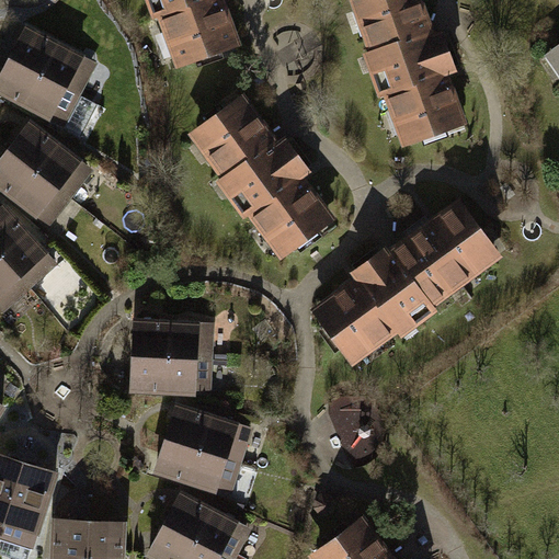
[(138,0),(161,70),(235,48),(219,0),(138,0)]
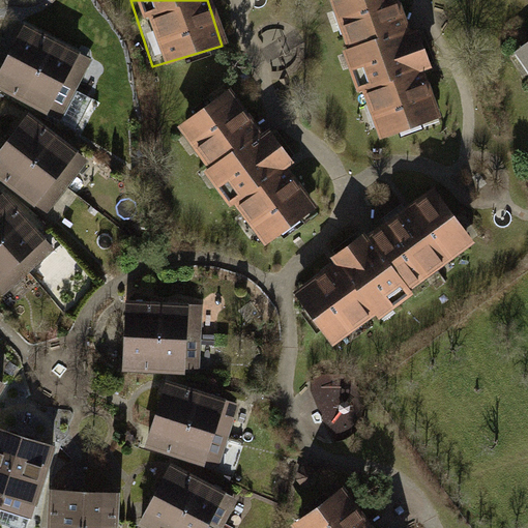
[(367,0),(333,11),(357,78),(417,57),(397,0),(367,0)]
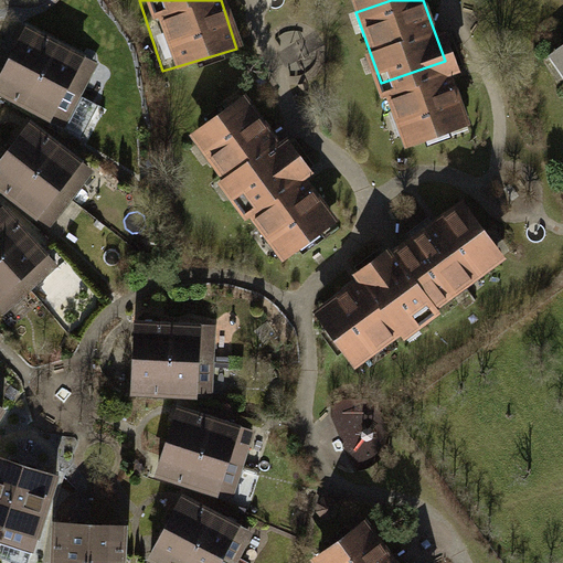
[(27,29),(10,60),(81,96),(97,65),(27,29)]
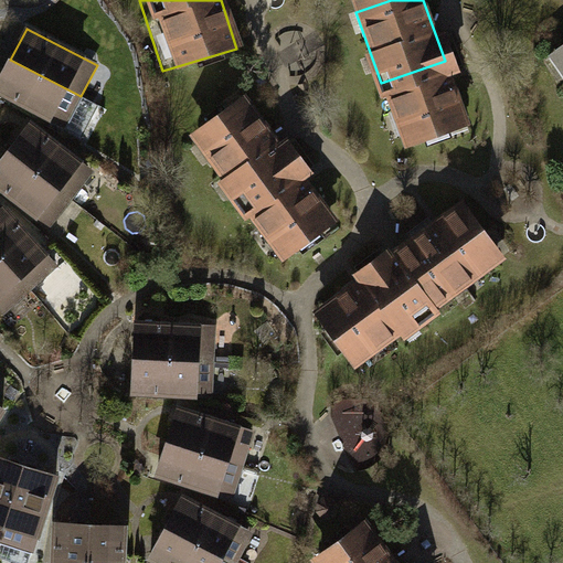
[(562,54),(553,61),(562,76),(562,54)]
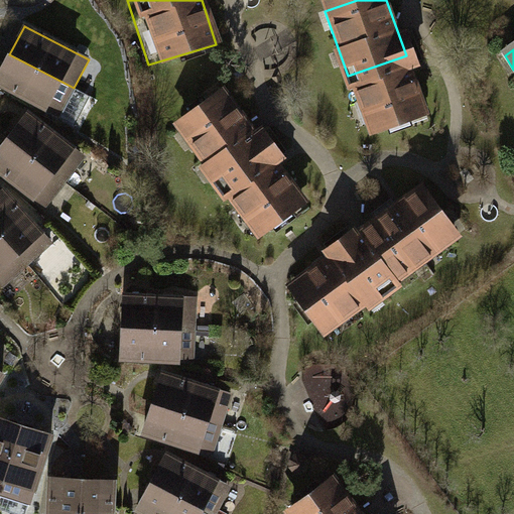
[(0,87),(58,118),(74,88),(9,54),(0,71),(0,87)]
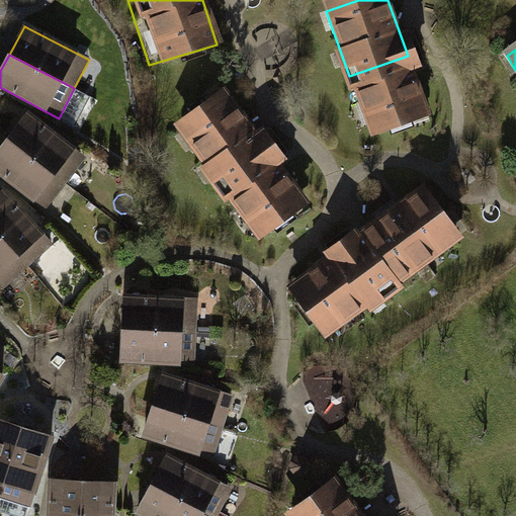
[(349,76),(371,141),(430,120),(408,56),(349,76)]
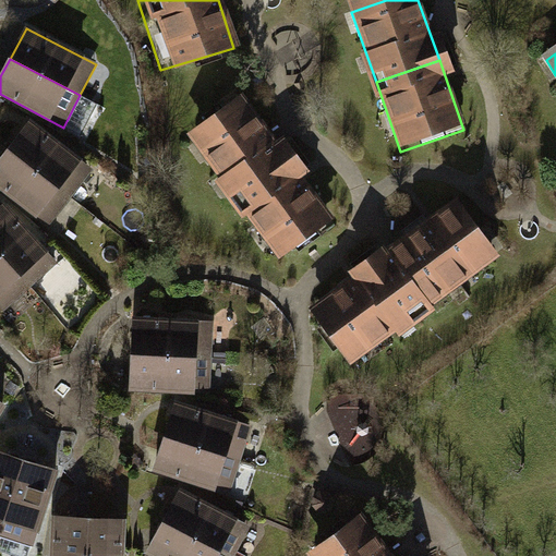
[(183,140),(226,201),(286,160),(243,99),(183,140)]
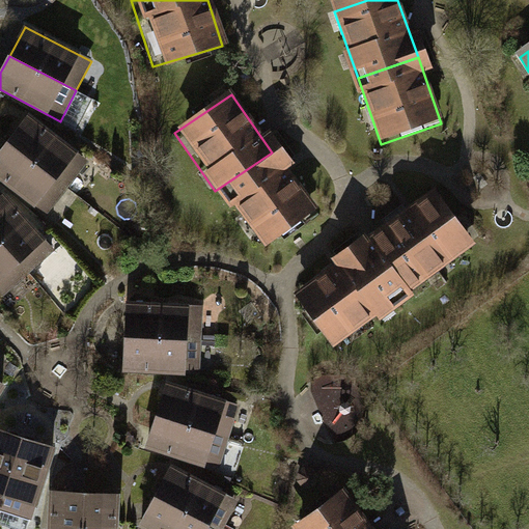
[(28,117),(7,143),(66,189),(87,163),(28,117)]
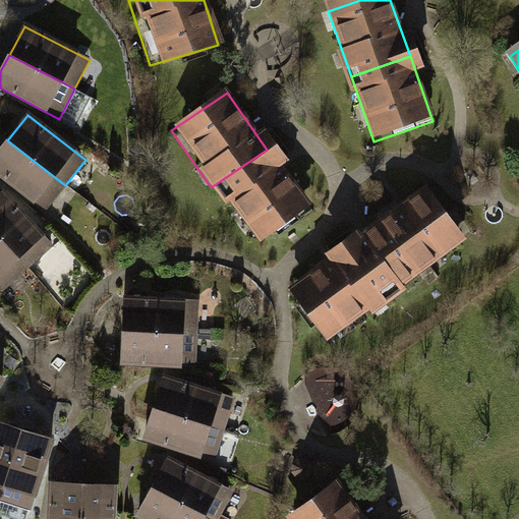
[(0,178),(44,213),(65,185),(7,140),(0,150),(0,178)]
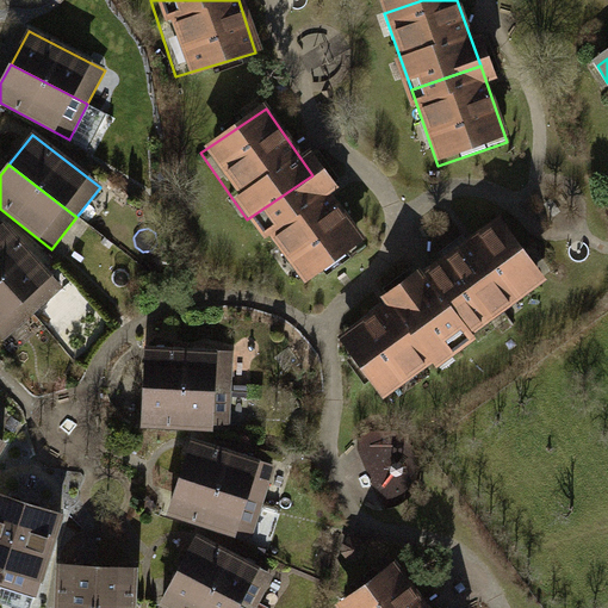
[(247,219),(292,286),(358,242),(312,175),(247,219)]
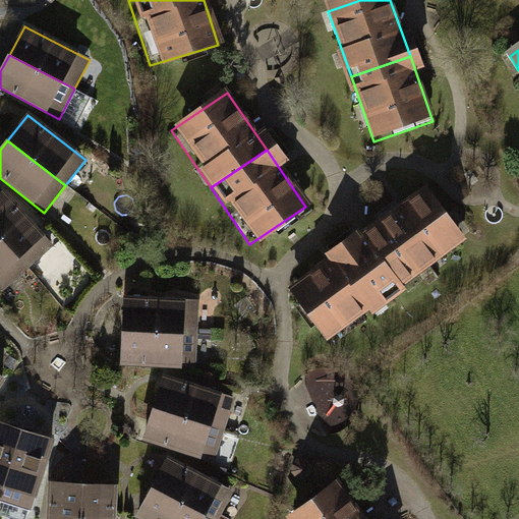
[(3,192),(0,194),(0,237),(27,269),(52,247),(3,192)]
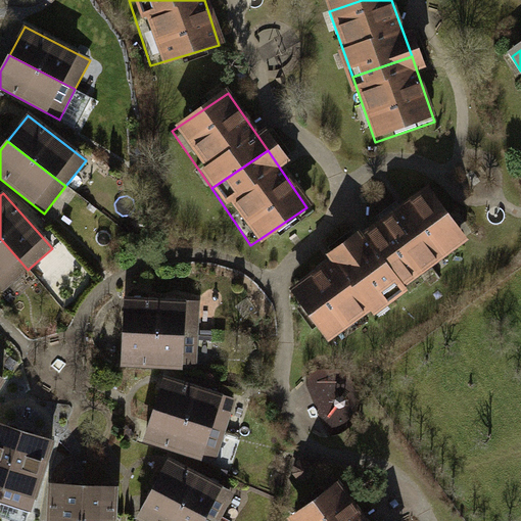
[(427,193),(382,225),(419,277),(464,244),(427,193)]
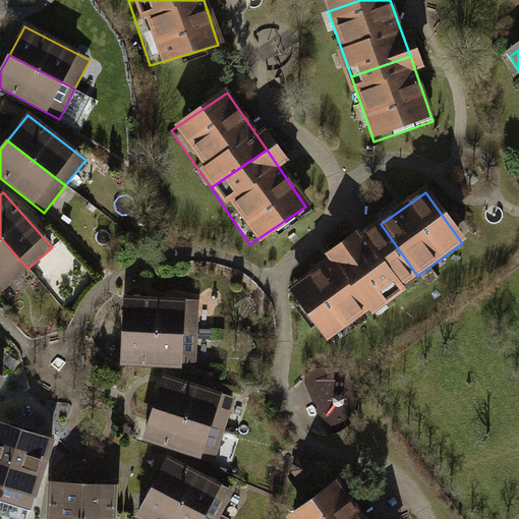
[(381,224),(336,255),(372,307),(417,276),(381,224)]
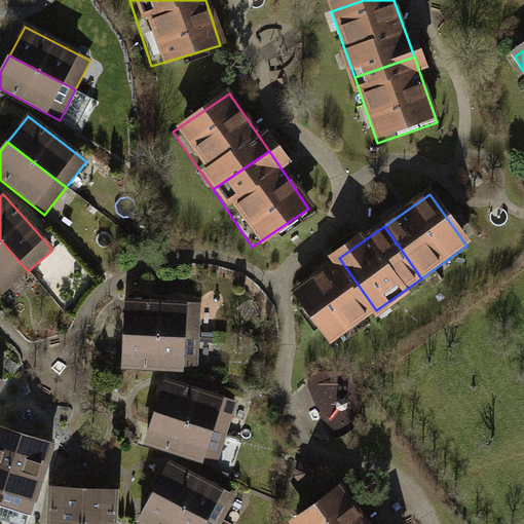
[(0,292),(2,294),(28,271),(0,239),(0,292)]
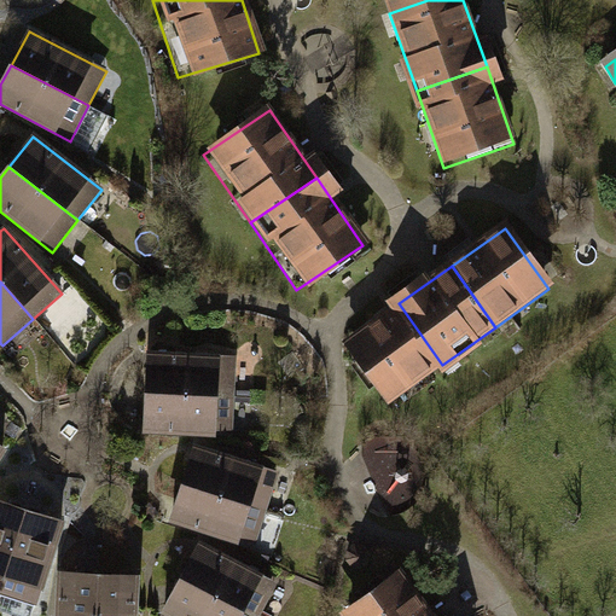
[(399,303),(344,341),(388,402),(442,365),(399,303)]
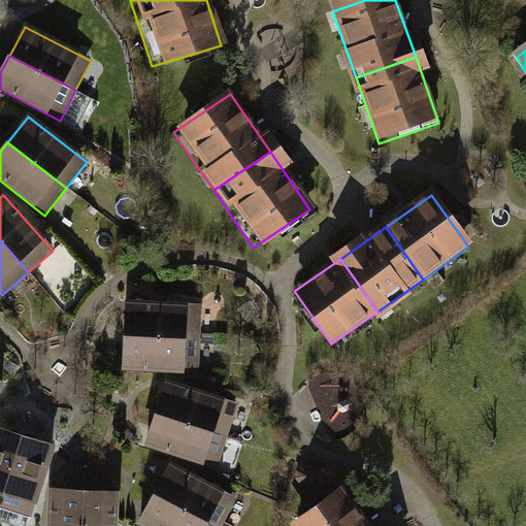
[(126,302),(125,335),(199,338),(200,305),(126,302)]
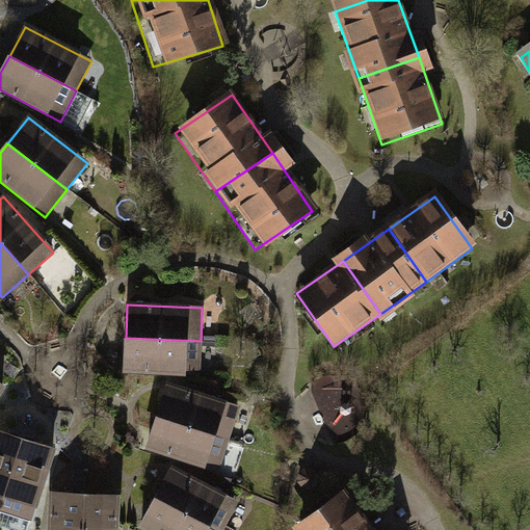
[(200,375),(201,341),(126,338),(124,372),(200,375)]
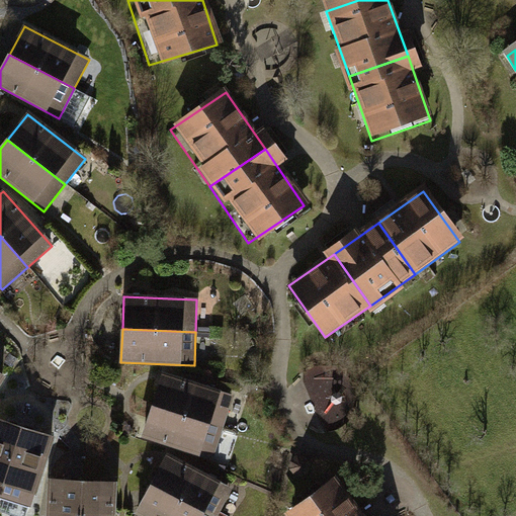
[(345,371),(308,383),(323,432),(360,420),(345,371)]
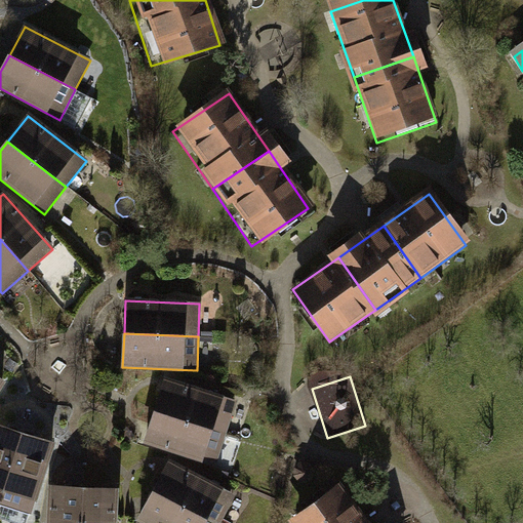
[(165,381),(155,412),(227,434),(236,402),(165,381)]
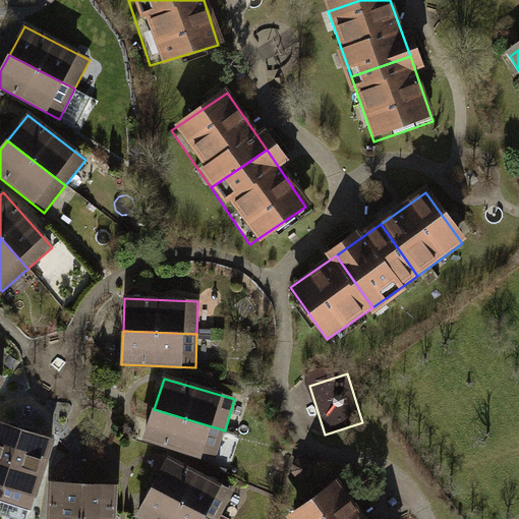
[(215,463),(225,430),(154,409),(145,442),(215,463)]
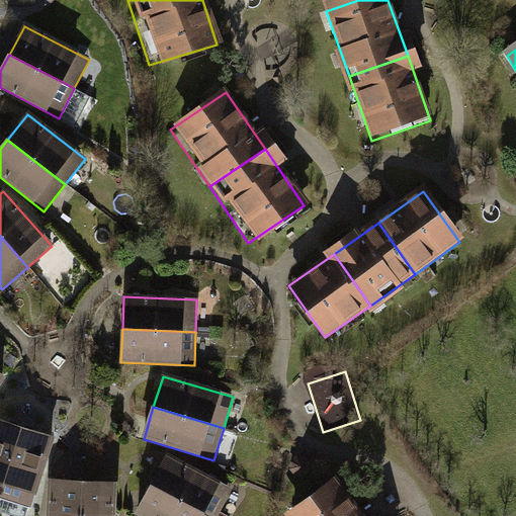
[(0,499),(21,429),(0,422),(0,499)]
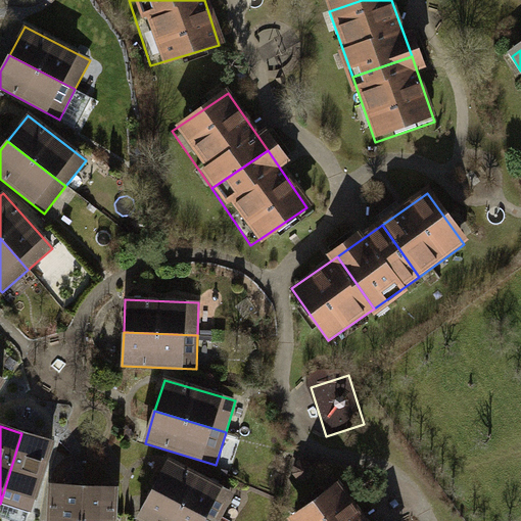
[(52,442),(21,433),(0,504),(31,513),(52,442)]
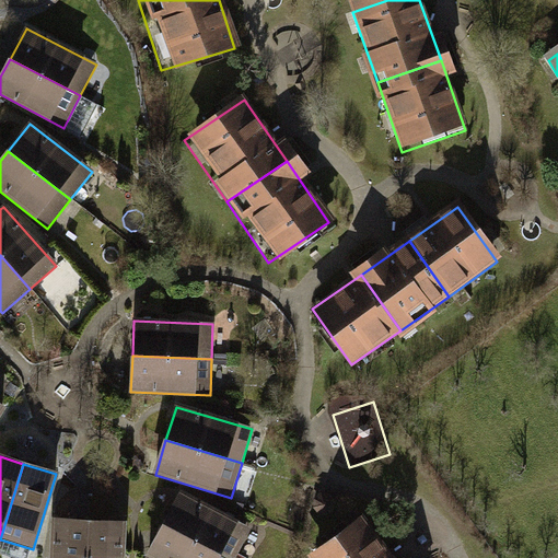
[(181,495),(164,525),(227,557),(235,557),(251,531),(181,495)]
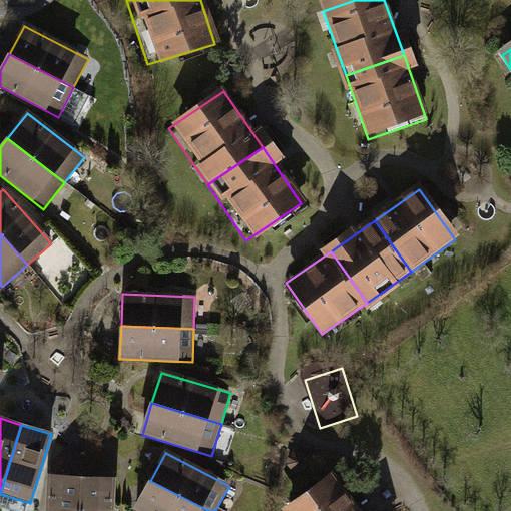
[(81,510),(82,478),(49,477),(47,510),(81,510)]
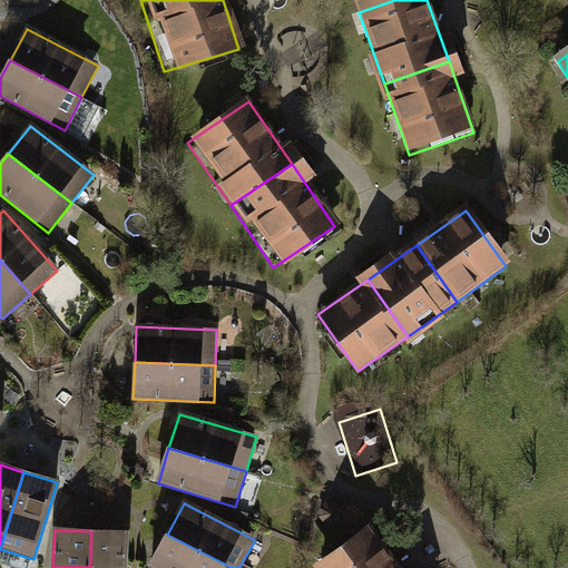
[(126,567),(127,532),(91,531),(90,567),(126,567)]
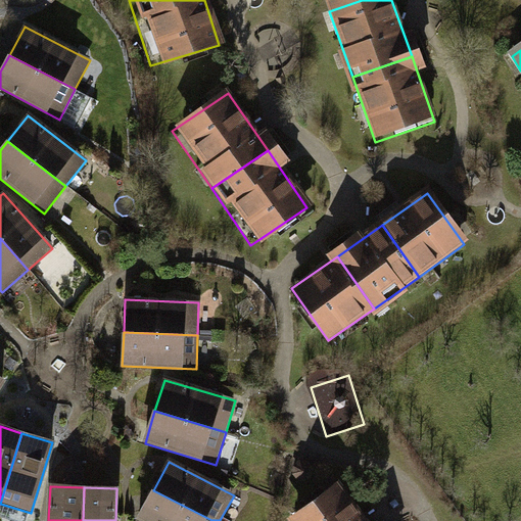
[(364,520),(339,488),(296,520),(364,520)]
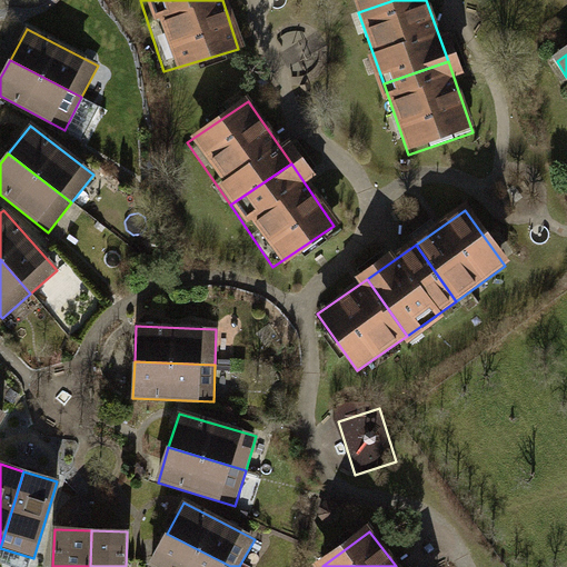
[(230,566),(167,534),(150,566),(230,566)]
